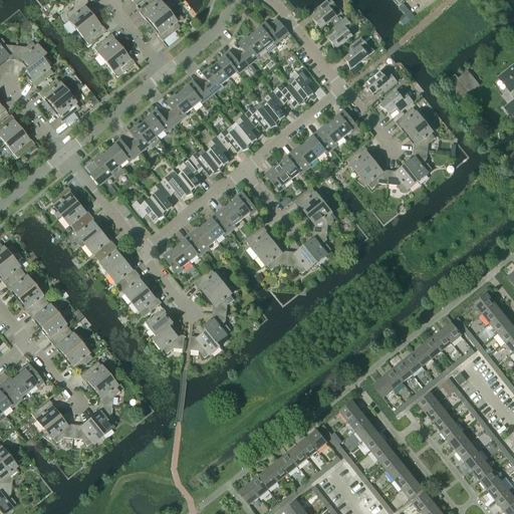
[(66,13),(66,15),(66,17),(67,19),(69,20),(68,21),(76,31),(92,18),(86,11),(88,9),(86,8),(87,2),(73,0),(72,10),(69,12),(68,12),(66,13)]
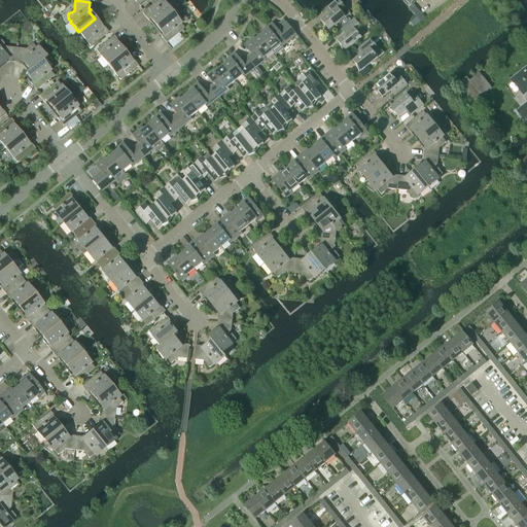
[(150,19),(155,27),(172,13),(161,0),(157,0),(142,13),(148,21),(150,19)]
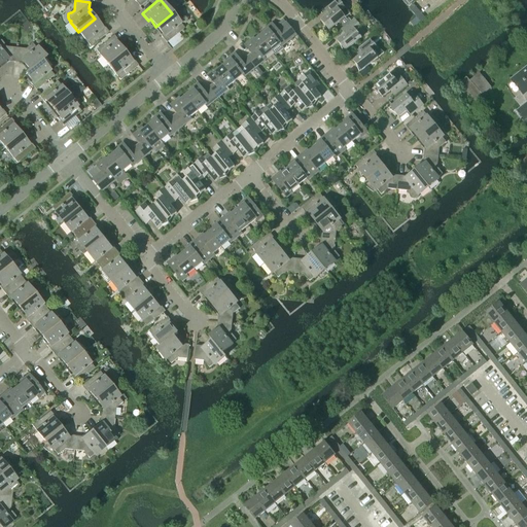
[(341,22),(345,27),(349,24),(345,19),(350,13),(339,0),(337,0),(326,8),(330,13),(321,21),(324,25),(327,32),(341,22)]
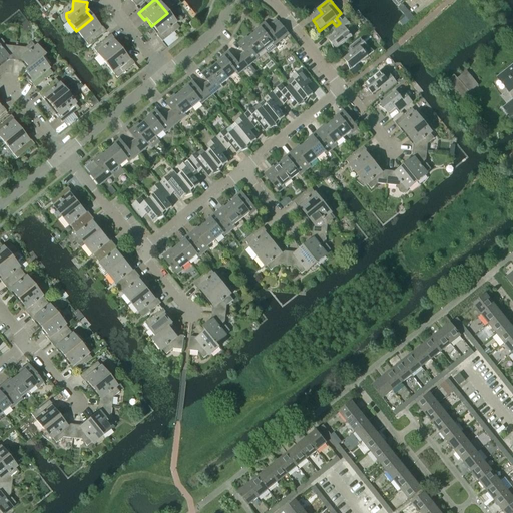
[(167,13),(151,26),(157,33),(155,34),(161,42),(179,28),(167,13)]
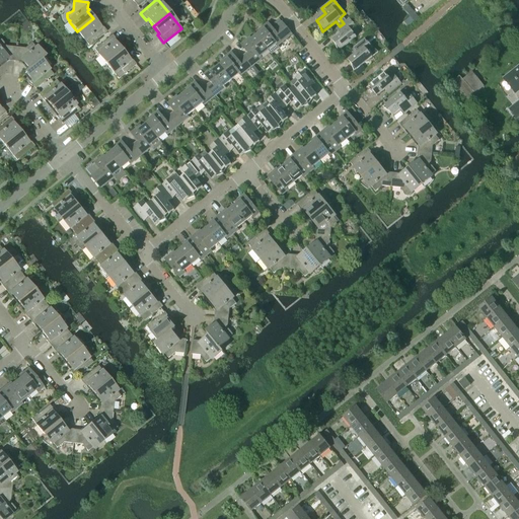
[(93,18),(77,31),(89,46),(106,31),(100,24),(98,25),(93,18)]
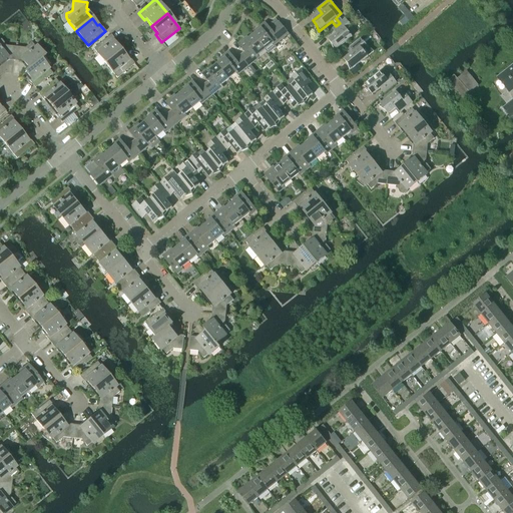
[(348,32),(352,27),(345,19),(340,23),(336,26),(334,28),(338,32),(328,40),(332,44),(335,51),(352,37),(348,32)]
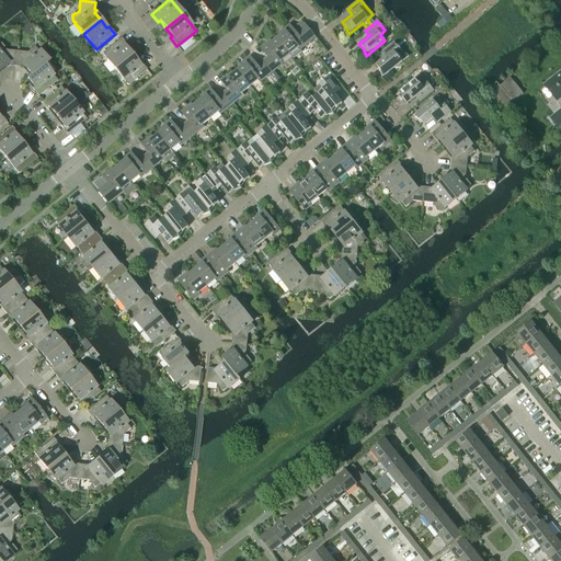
[(285,32),(277,38),(289,55),(293,59),(301,53),(300,49),(316,37),(305,24),(299,29),(296,32),(289,25),(284,30),(285,32)]
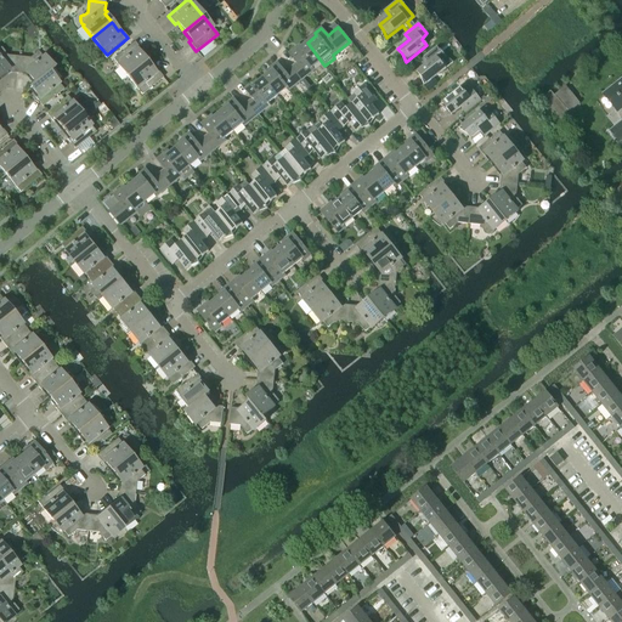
[(113,60),(128,77),(146,62),(140,52),(141,51),(135,43),(113,60)]
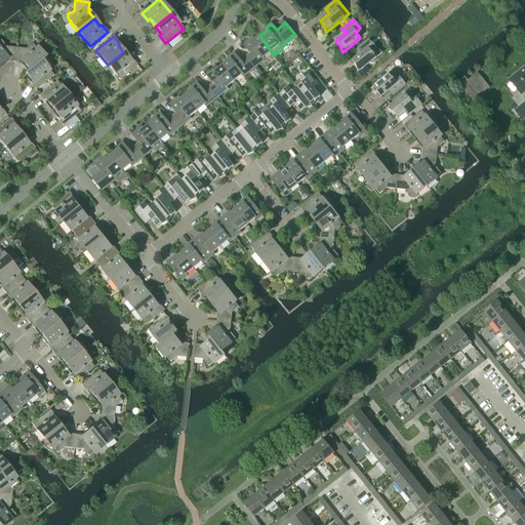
[(250,53),(245,57),(254,68),(265,59),(264,57),(271,51),(259,36),(251,42),(249,40),(244,45),(250,53)]
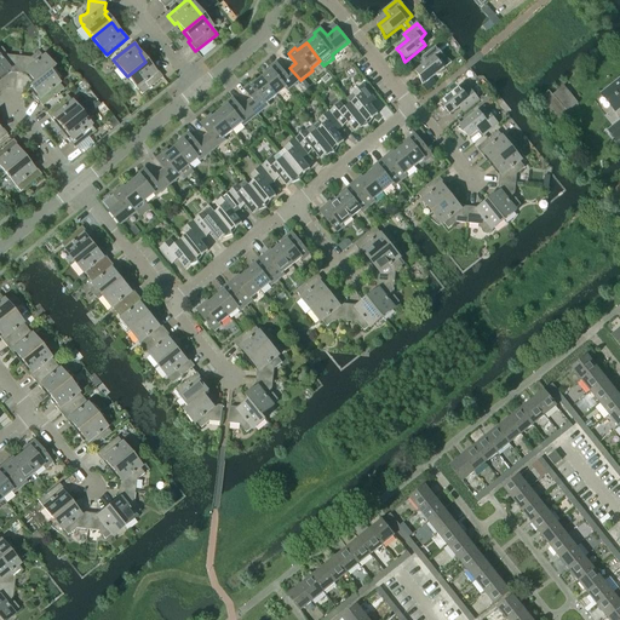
[(436,46),(423,57),(426,63),(415,73),(419,78),(423,85),(445,68),(452,62),(446,57),(445,58),(436,46)]
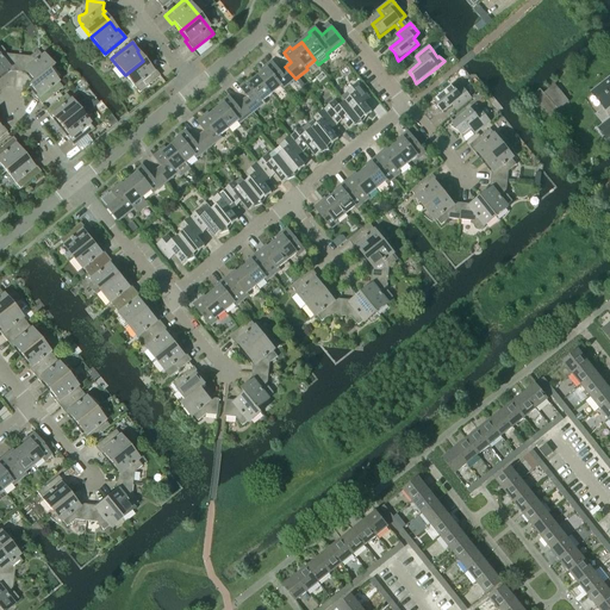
[(10,72),(17,73),(19,56),(7,55),(1,47),(0,47),(0,75),(6,70),(7,73),(10,72)]
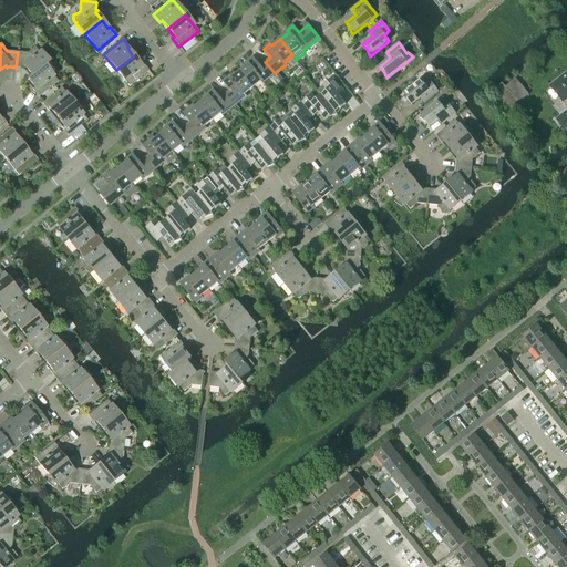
[(26,68),(31,75),(32,76),(45,65),(50,62),(41,51),(39,52),(34,47),(28,53),(18,52),(16,68),(22,68),(23,70),(26,68)]
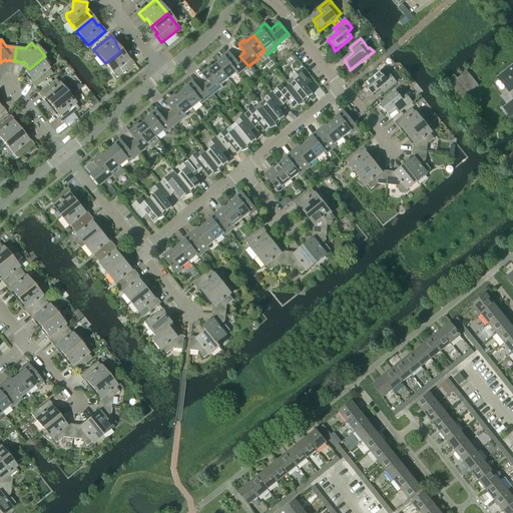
[(120,51),(105,63),(116,78),(134,64),(128,56),(126,58),(120,51)]
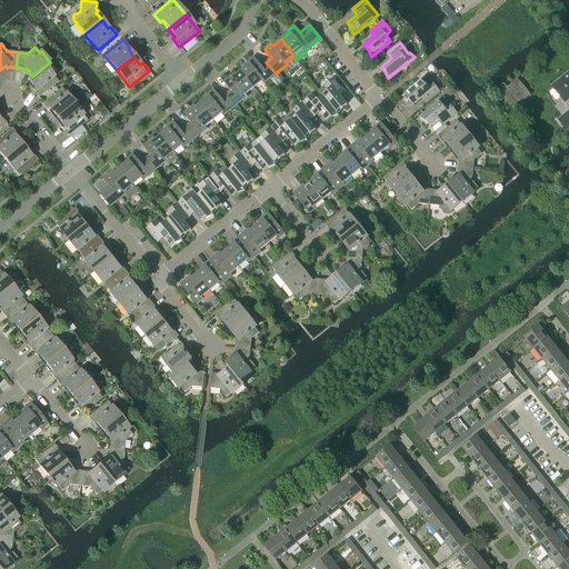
[(249,65),(240,71),(253,88),(262,81),(263,83),(276,73),(266,62),(261,67),(253,58),(248,62),(249,65)]
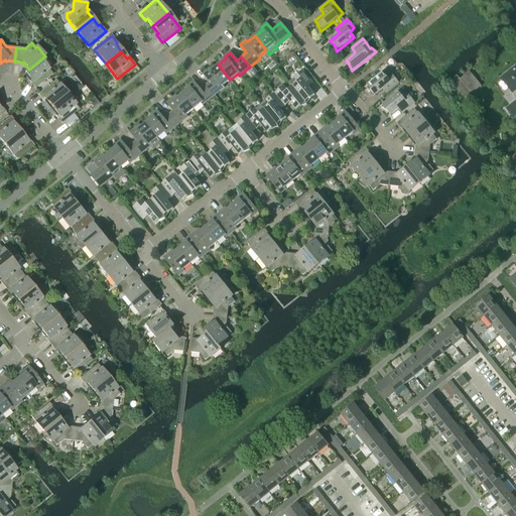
[(29,70),(28,69),(25,72),(31,80),(29,81),(35,89),(52,75),(41,59),(29,70)]
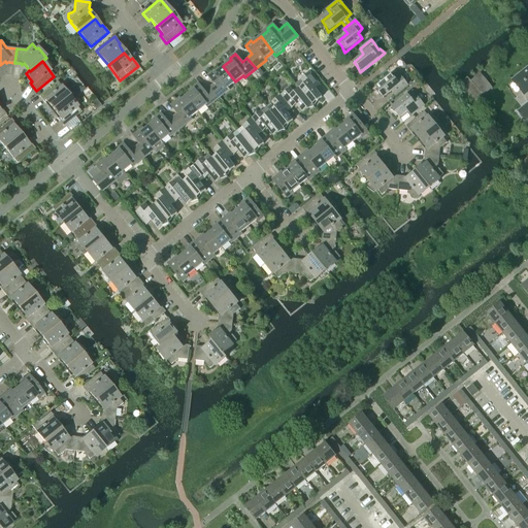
[(215,84),(209,88),(219,98),(229,90),(228,88),(235,81),(223,66),(216,72),(213,70),(208,75),(215,84)]
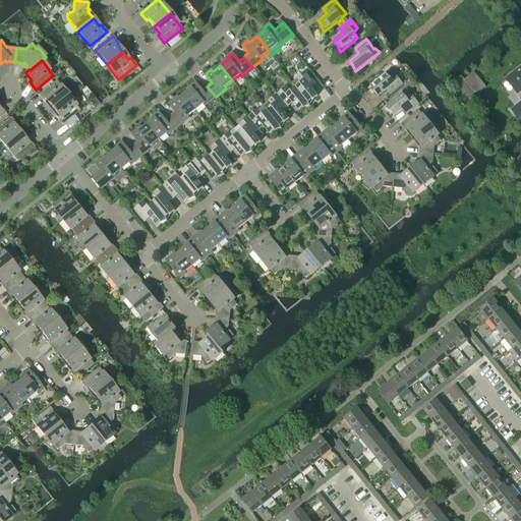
[(520,66),(505,79),(517,95),(518,95),(520,102),(511,110),(519,119),(520,122),(520,66)]
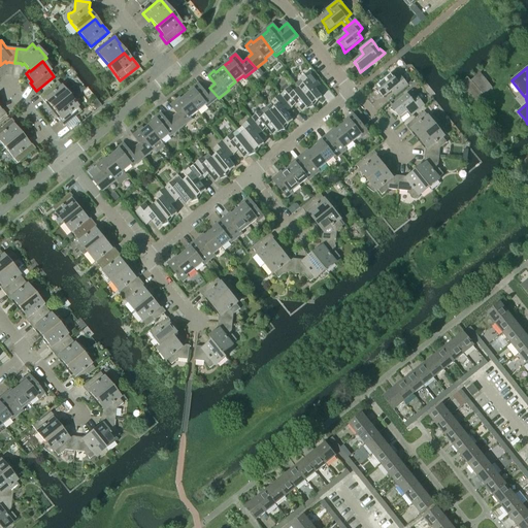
[(380,94),(383,98),(392,90),(396,95),(408,86),(401,77),(400,77),(396,71),(373,89),(380,94)]
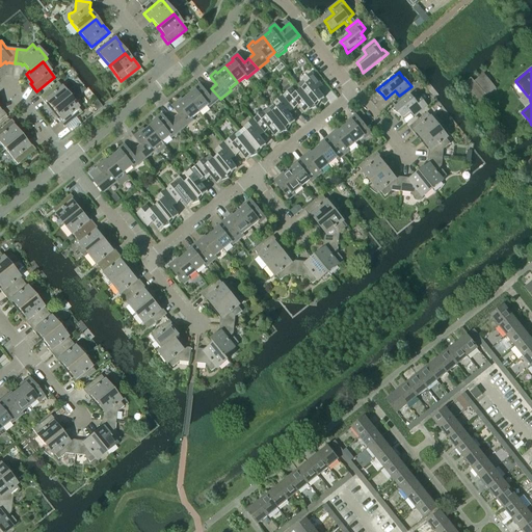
[(297,85),(301,89),(316,107),(320,101),(324,98),(317,88),(321,84),(312,73),(302,80),(302,81),(297,85)]
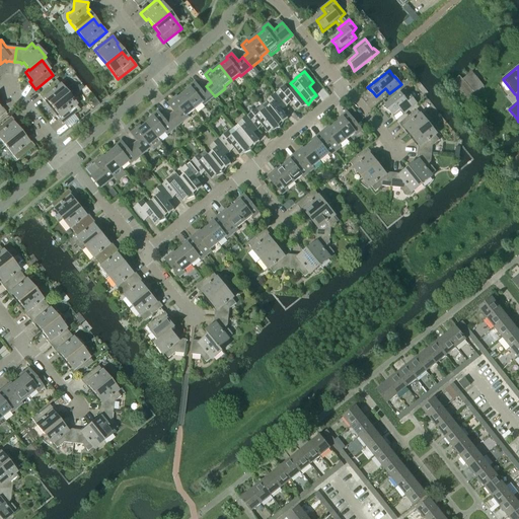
[(46,100),(52,107),(68,95),(56,80),(39,94),(45,102),(46,100)]
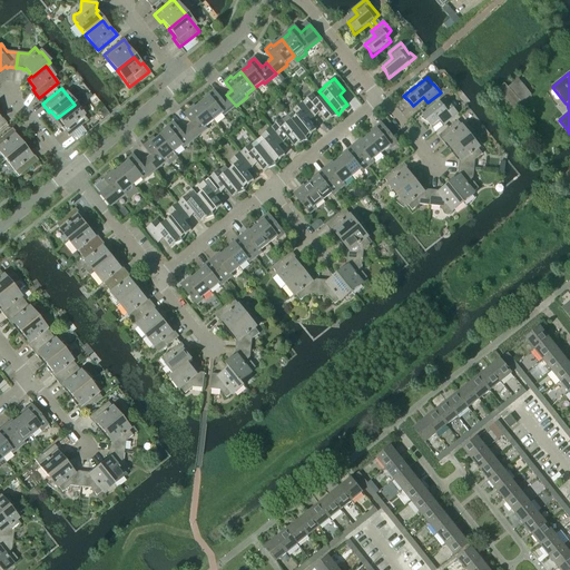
[(209,97),(200,104),(214,120),(223,114),(224,116),(236,106),(226,95),(222,99),(214,90),(207,95),(209,97)]
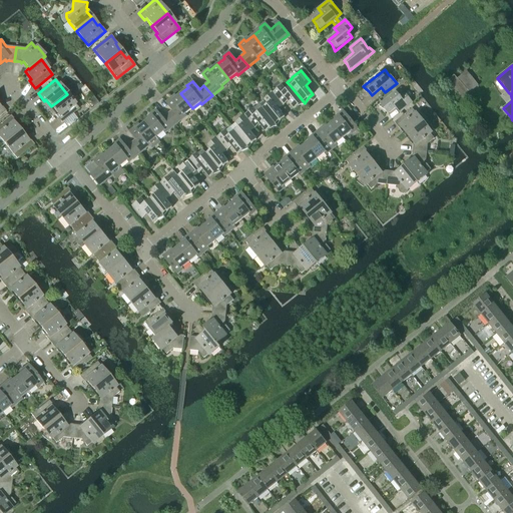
[(281,86),(273,92),(282,104),(287,100),(294,109),(298,106),(305,103),(291,86),(286,89),(281,86)]
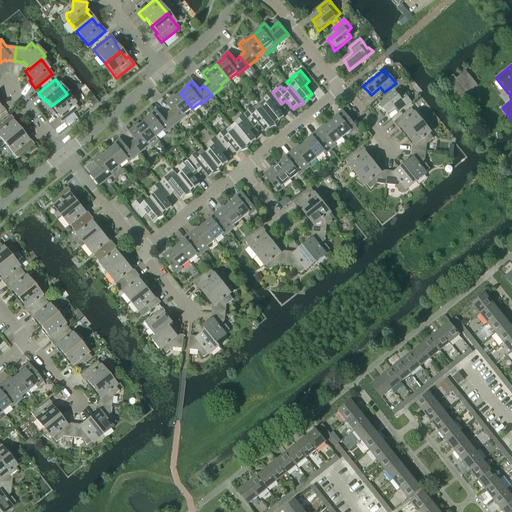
[(383,110),(387,114),(396,107),(400,111),(411,102),(400,88),(378,106),(383,110)]
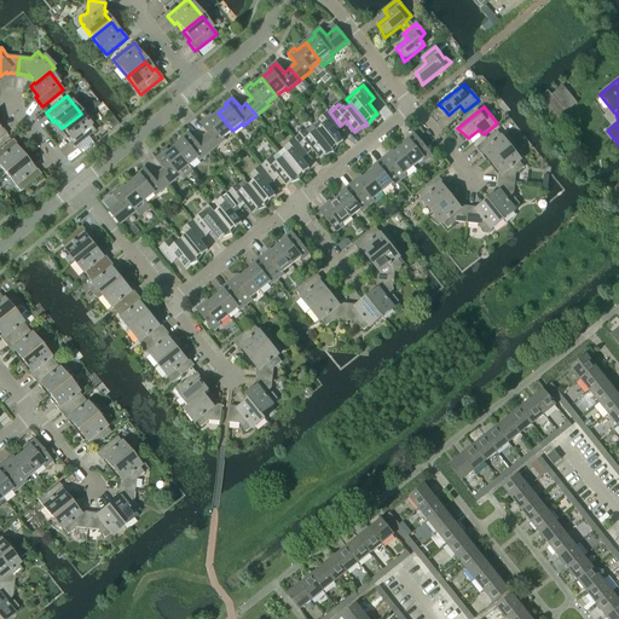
[(318,122),(312,126),(334,152),(339,145),(343,142),(334,131),(340,126),(329,111),(317,121),(318,122)]
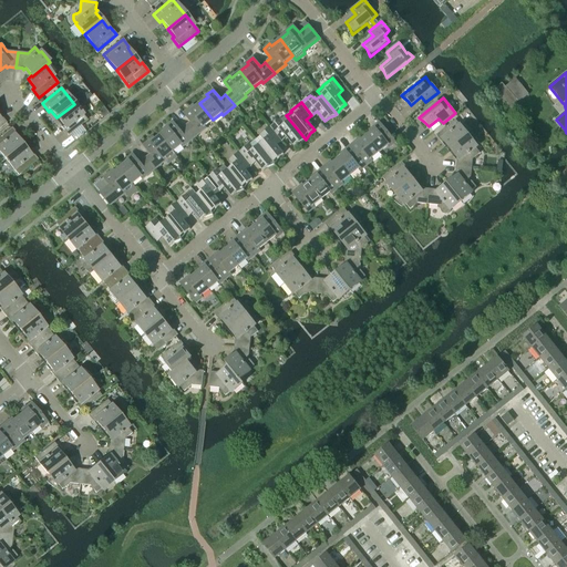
[(191,122),(185,126),(194,137),(206,129),(204,126),(213,120),(199,103),(192,110),(189,109),(183,113),(191,122)]
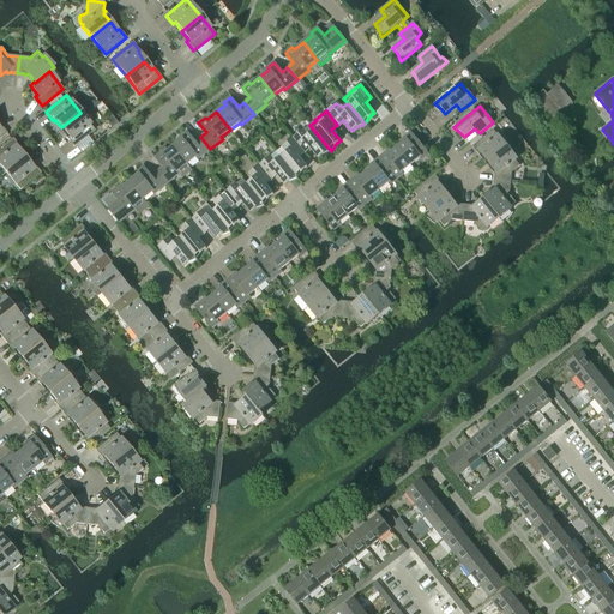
[(80,113),(61,127),(68,136),(66,138),(73,146),(95,130),(80,113)]
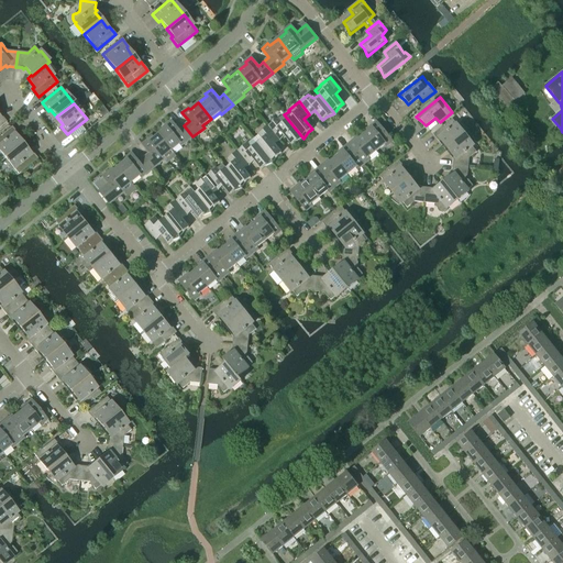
[(278,118),(268,127),(278,139),(284,135),(291,145),(296,142),(304,139),(284,114),(279,119),(278,118)]
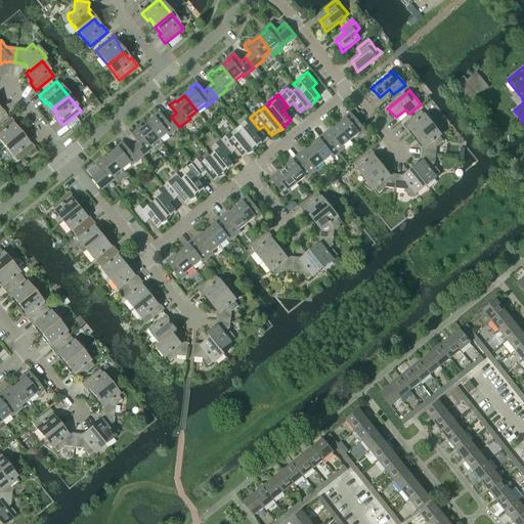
[(410,131),(417,138),(433,126),(421,111),(402,125),(408,133),(410,131)]
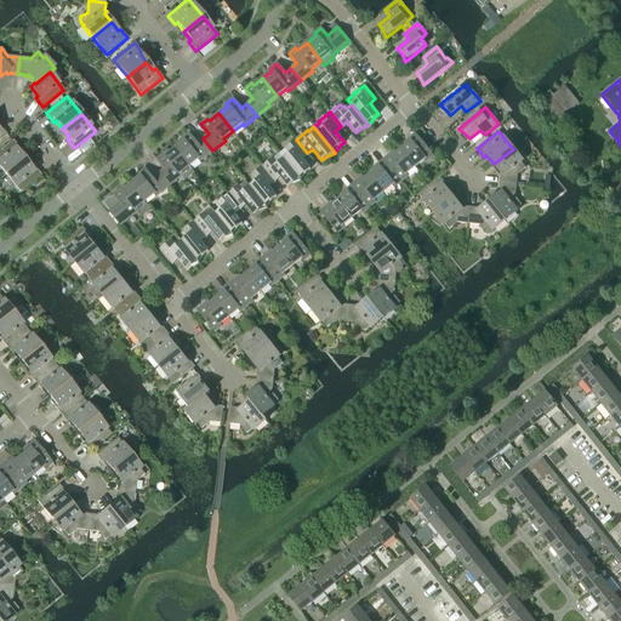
[(184,141),(175,148),(189,166),(198,159),(200,161),(212,151),(203,138),(197,143),(189,134),(182,138),(184,141)]
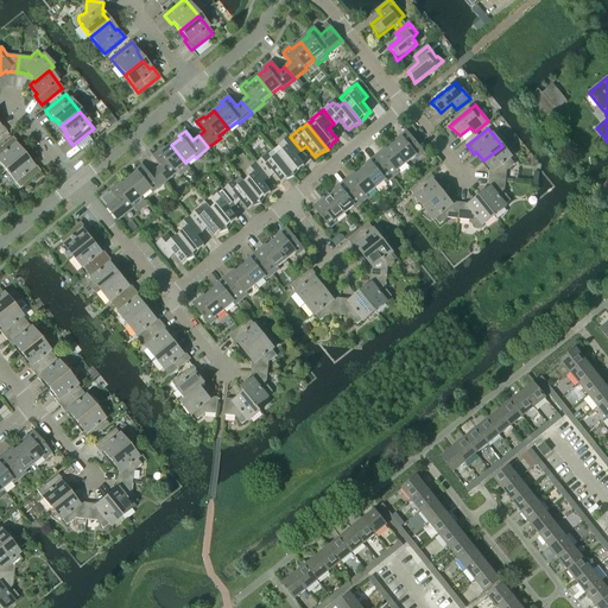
[(401,139),(393,146),(406,164),(416,156),(417,158),(424,153),(406,131),(400,137),(401,139)]
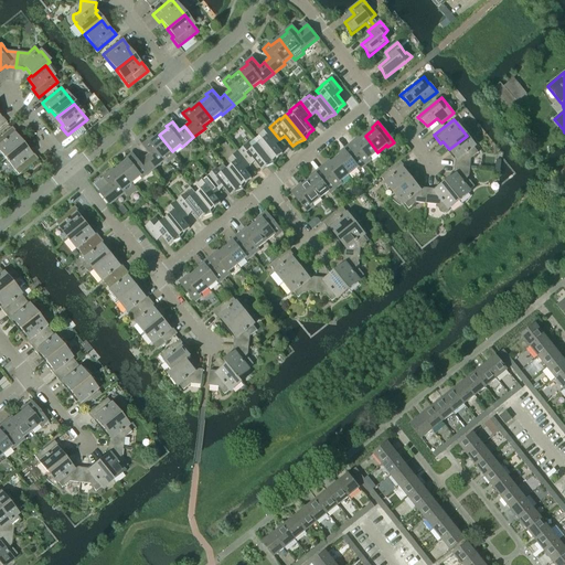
[(0,136),(0,152),(6,159),(22,145),(17,137),(18,136),(11,127),(0,136)]
